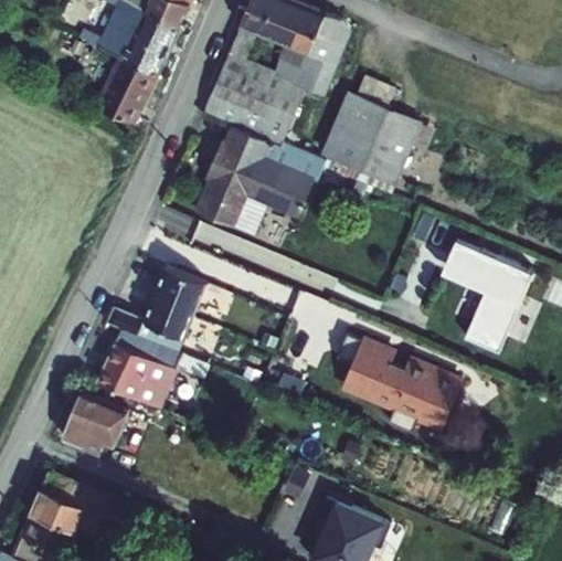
[(134,0),(126,22),(165,38),(180,0),(134,0)]
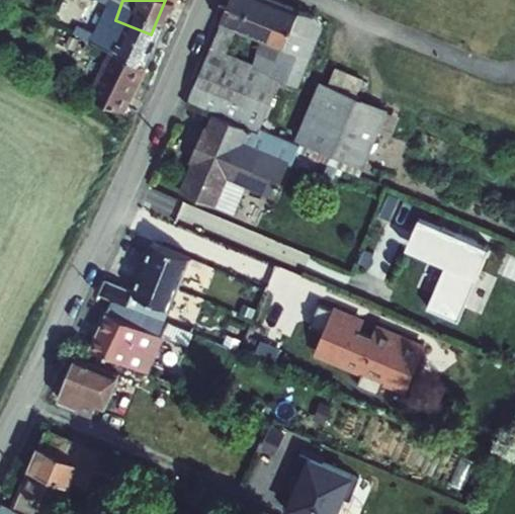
[(257,87),(264,70),(297,83),(324,18),(279,0),(233,0),(187,113),(217,124),(260,143),(279,96),(257,87)]
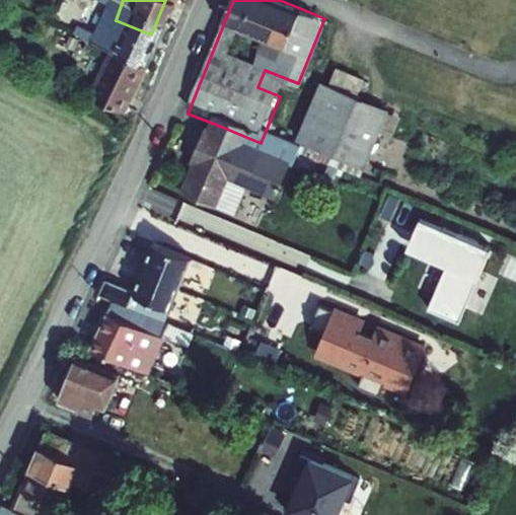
[(116,20),(99,59),(135,73),(151,34),(116,20)]
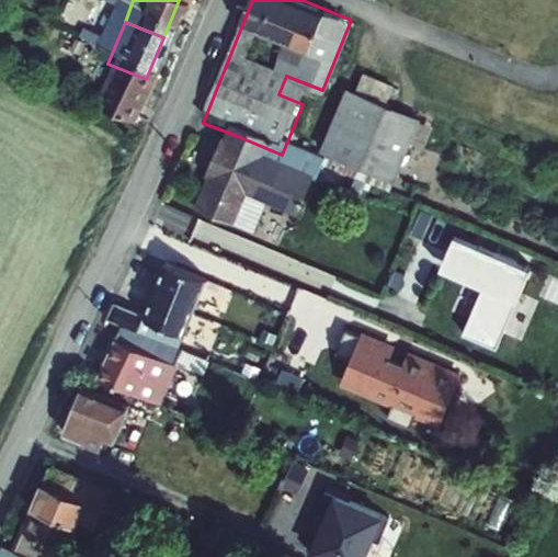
[(107,64),(90,105),(128,121),(146,79),(107,64)]
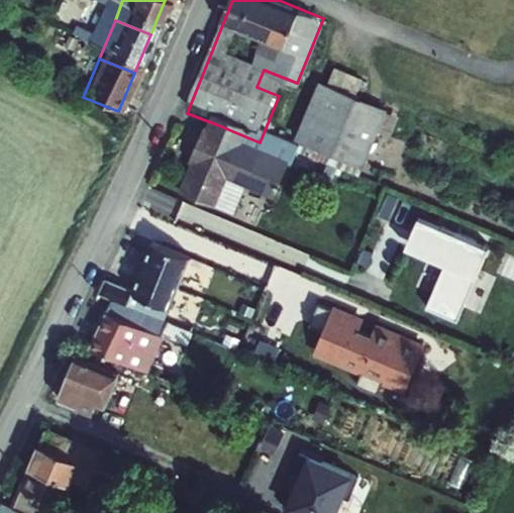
[(388,110),(325,84),(302,138),(331,150),(338,133),(373,147),(388,110)]
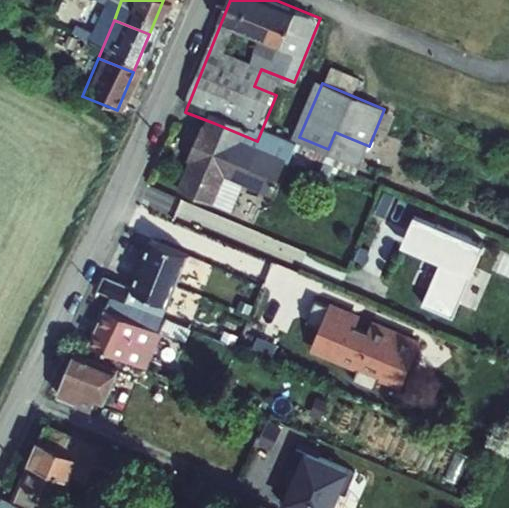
[(189,169),(192,170),(181,198),(214,212),(233,221),(245,193),(265,202),(280,168),(260,159),(266,145),(257,141),(214,123),(208,137),(203,135),(189,169)]
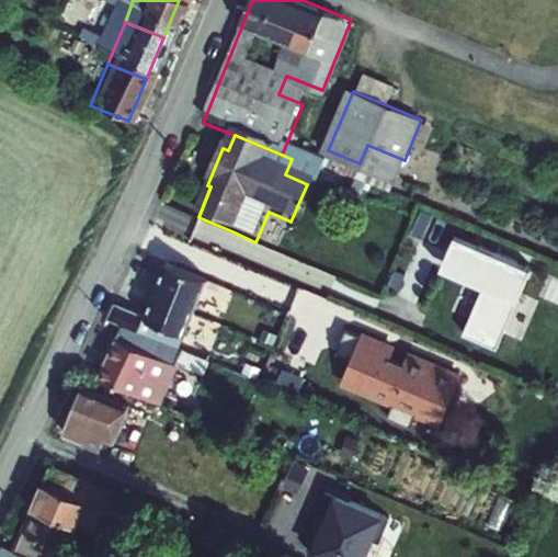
[(470,265),(476,252),(452,242),(437,274),(446,277),(455,259),(470,265)]
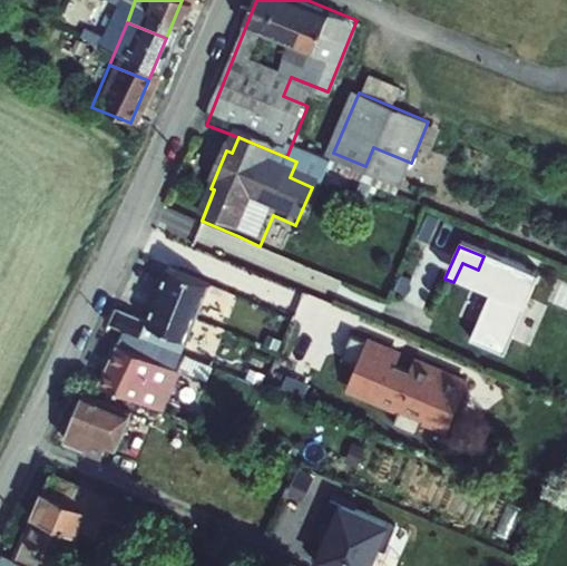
[(502,360),(537,279),(484,256),(478,270),(462,263),(453,282),(489,298),(469,345),(502,360)]
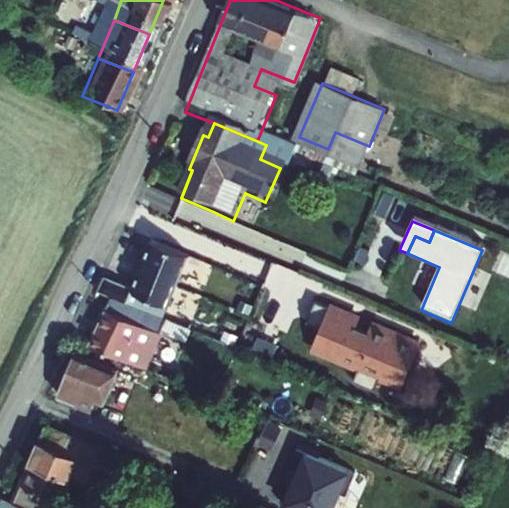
[(162,310),(184,260),(146,245),(125,295),(99,284),(92,300),(100,303),(125,313),(131,297),(162,310)]
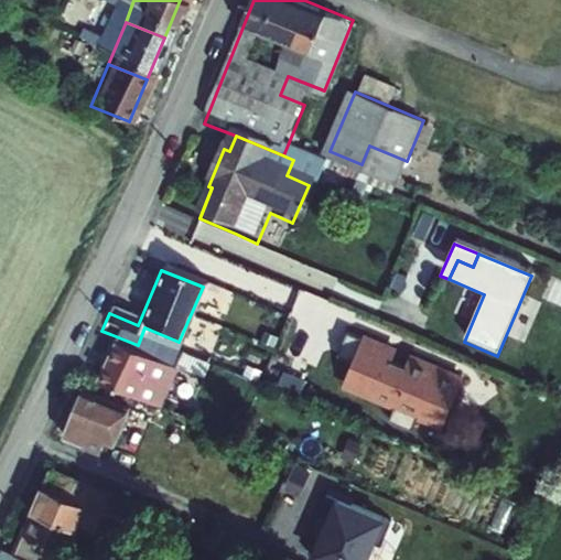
[(138,345),(110,334),(89,385),(154,411),(170,374),(177,376),(183,364),(138,345)]
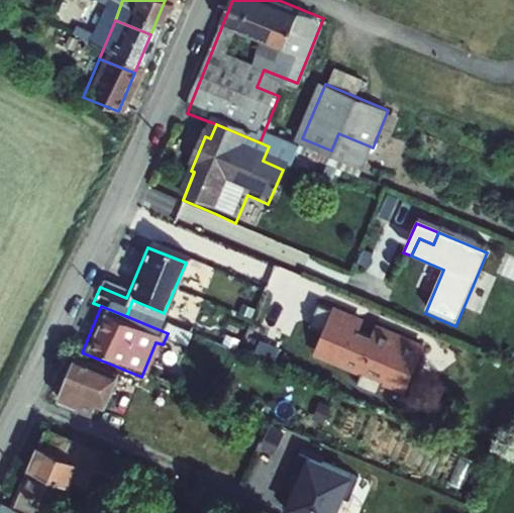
[(358,326),(314,308),(305,329),(319,335),(310,355),(357,376),(352,389),(374,398),(379,385),(402,394),(419,351),(371,331),(367,340),(355,335),(358,326)]
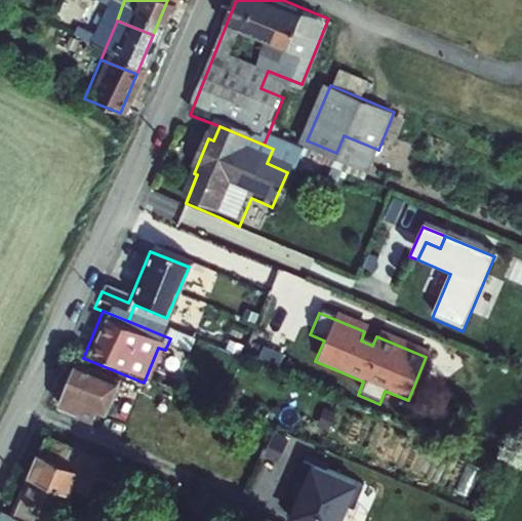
[(128,392),(76,371),(59,413),(91,426),(93,419),(115,428),(128,392)]
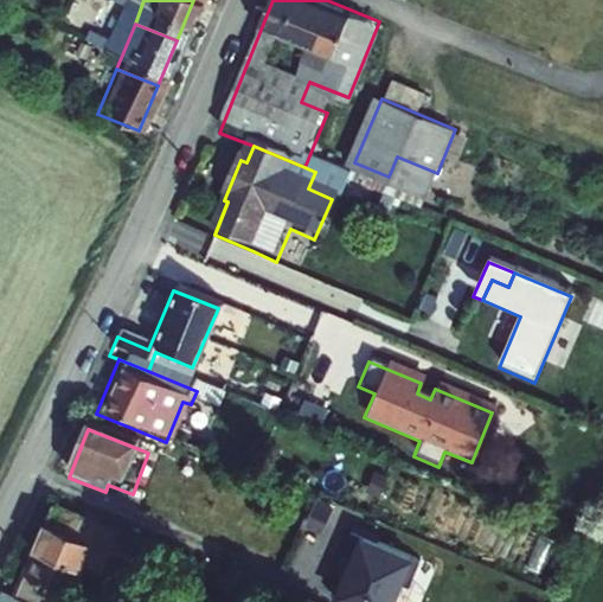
[(59,601),(71,575),(107,590),(127,543),(47,508),(7,601),(59,601)]
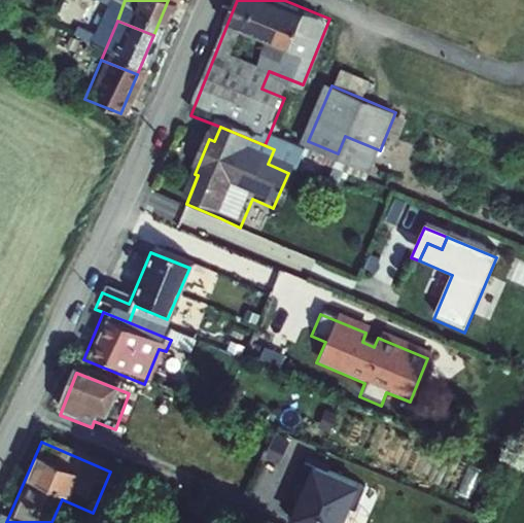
[(299,463),(285,522),(337,522),(348,475),(299,463)]
